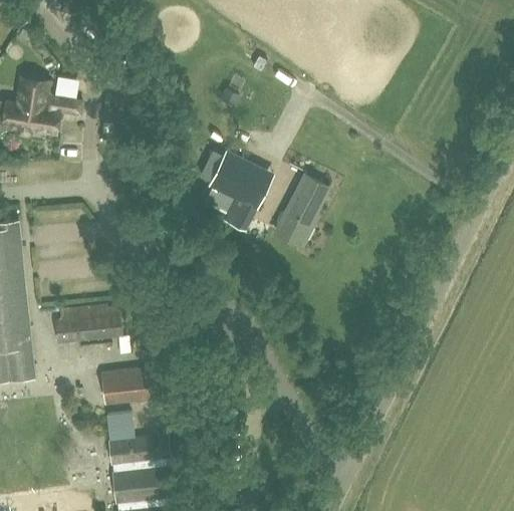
[(107,66),(106,105),(104,105),(104,123),(119,123),(120,110),(138,109),(138,91),(127,91),(127,66),(107,66)]
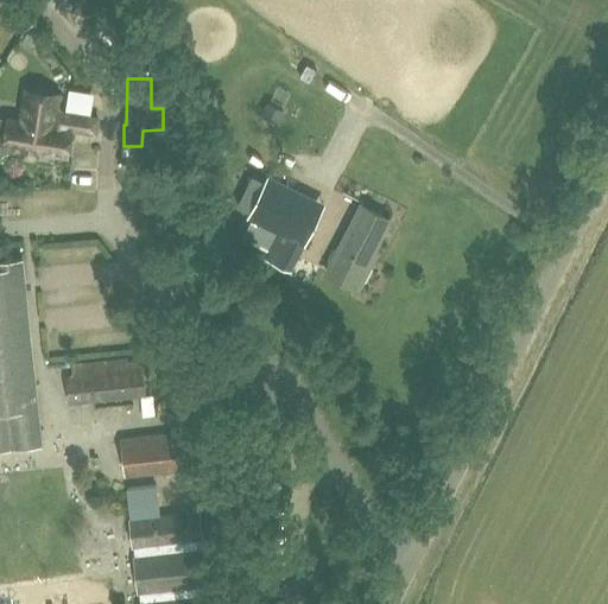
[(92,118),(52,113),(55,95),(25,91),(21,122),(7,120),(4,147),(20,150),(19,154),(23,159),(32,160),(37,157),(37,152),(67,156),(70,129),(90,132),(92,118)]
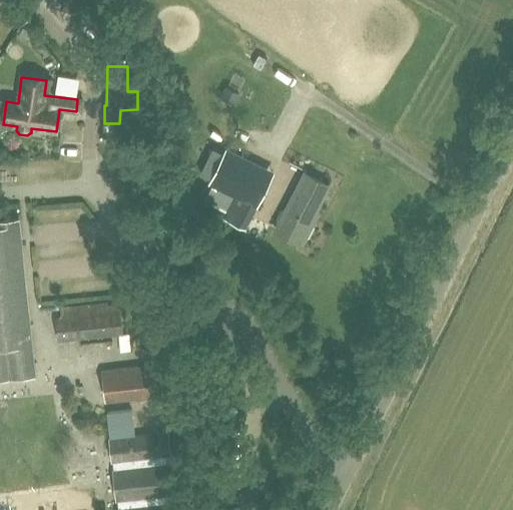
[(225,88),(220,99),(236,106),(240,95),(225,88)]
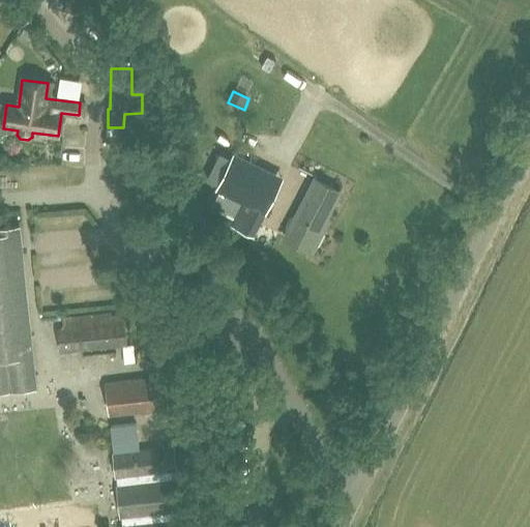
[(254,238),(271,202),(249,192),(260,170),(234,157),(218,191),(243,203),(231,228),(254,238)]
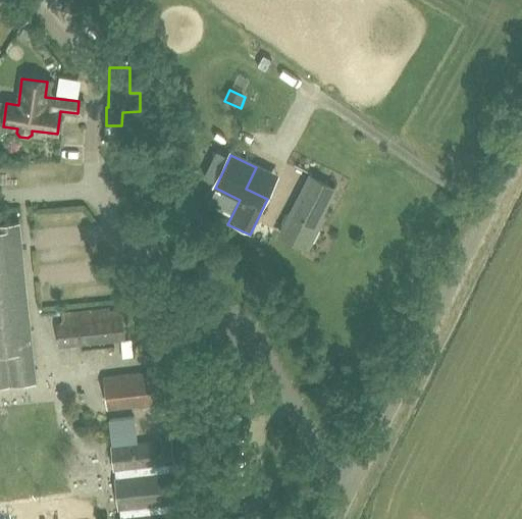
[(320,226),(318,225),(334,192),(310,178),(280,236),(308,250),(320,226)]
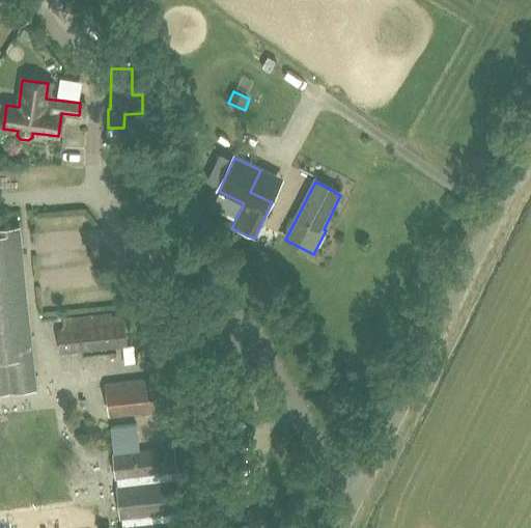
[(0,392),(35,389),(20,226),(0,228),(0,392)]
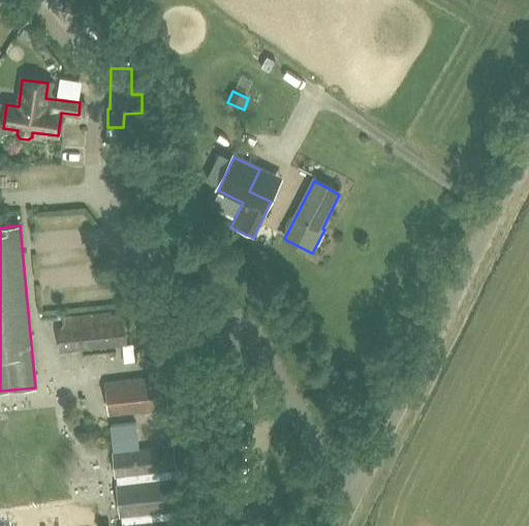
[(63,318),(64,328),(58,328),(62,353),(128,346),(124,314),(113,316),(113,312),(63,318)]
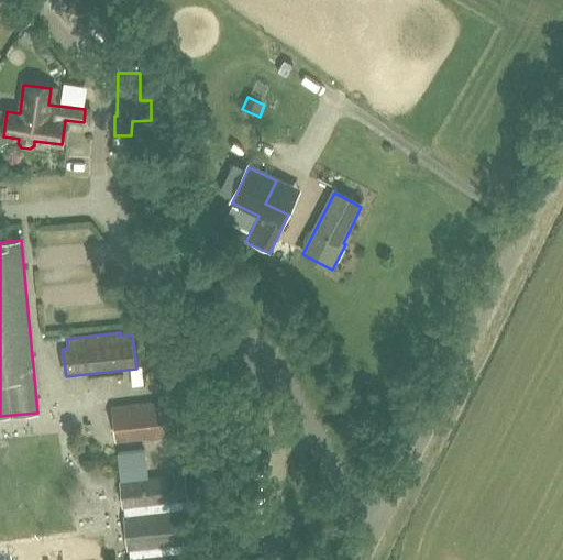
[(112,408),(117,443),(177,436),(174,402),(112,408)]
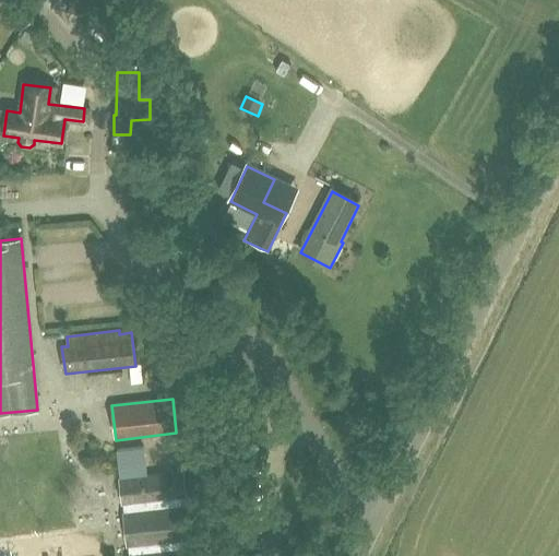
[(192,555),(182,472),(120,480),(129,555),(192,555)]
